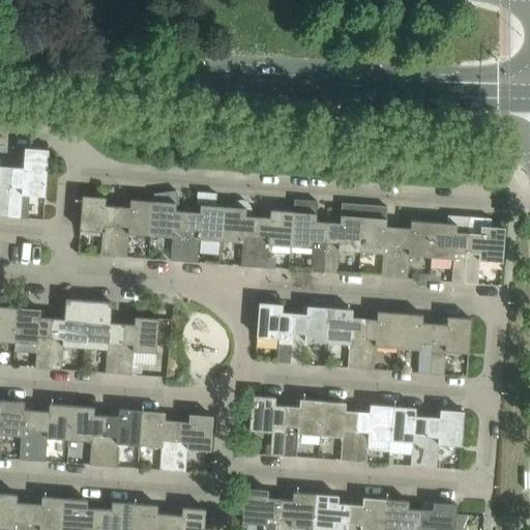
[(10,167),(6,217),(20,218),(22,195),(45,197),(47,162),(48,150),(24,148),(23,160),(23,168),(10,167)]
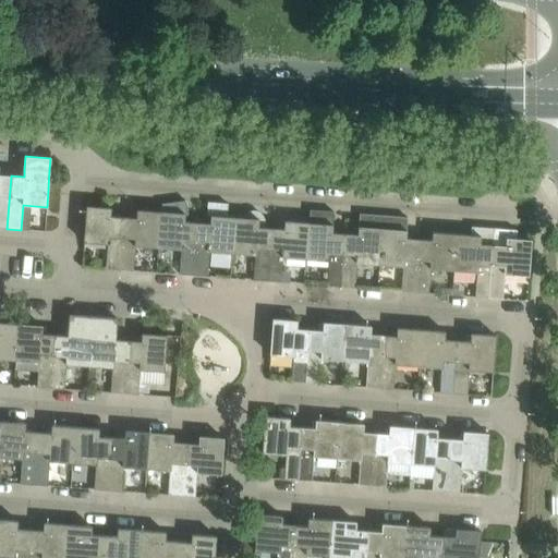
[(0,228),(7,229),(11,176),(0,174),(0,228)]
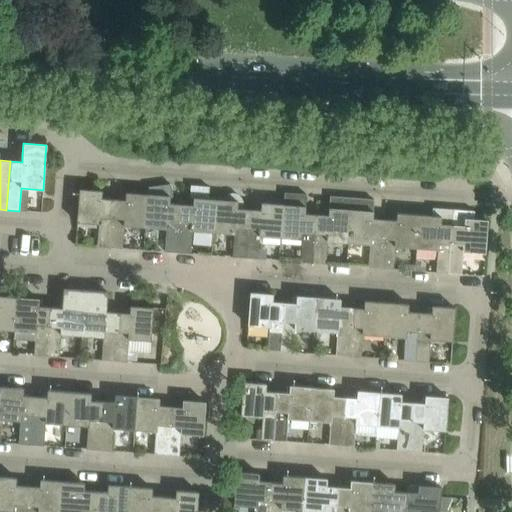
[(147,194),(144,227),(166,229),(164,252),(176,253),(180,204),(169,203),(169,197),(172,197),(170,184),(148,187),(148,188),(148,190),(147,194)]
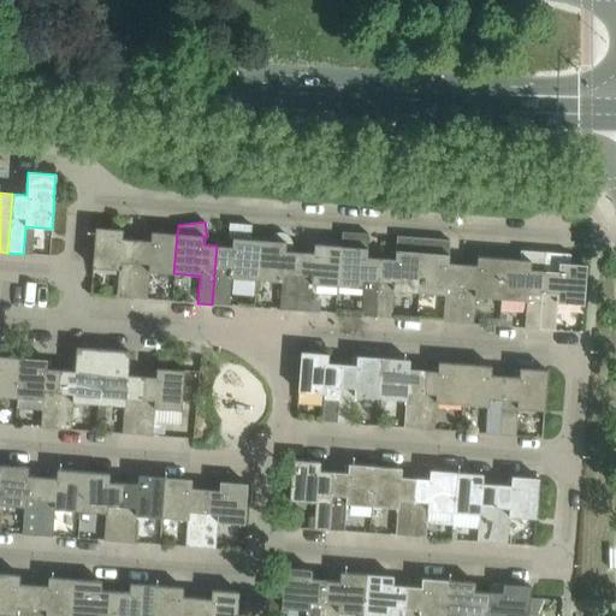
[(252,225),(229,224),(227,240),(232,240),(231,247),(217,246),(212,304),(227,306),(230,278),(255,279),(259,240),(250,240),(252,225)]
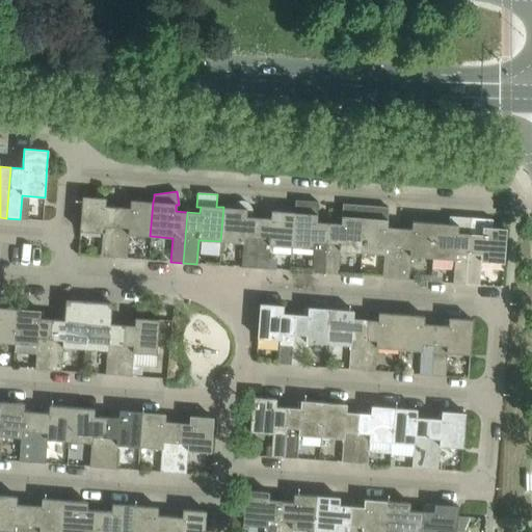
[(105,198),(82,196),(80,223),(79,231),(102,233),(100,257),(113,258),(117,207),(105,206),(105,198)]
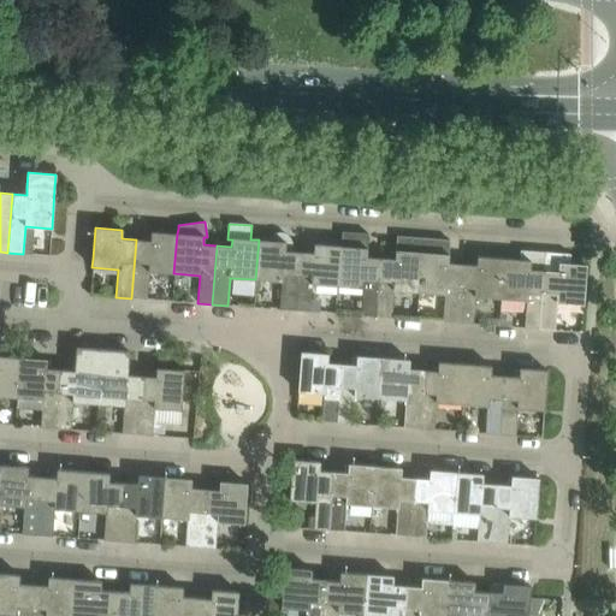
[(148,272),(173,273),(177,234),(150,232),(150,241),(136,240),(131,298),(147,300),(148,272)]
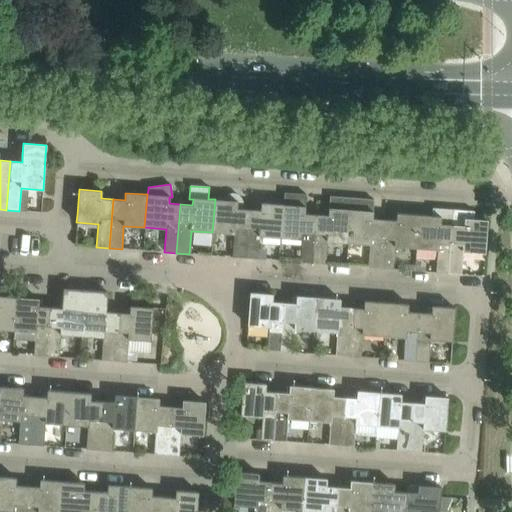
[(232,257),(244,258),(248,210),(242,209),(243,203),(243,202),(242,200),(241,198),(240,197),(239,196),(238,195),(236,194),(235,193),(232,193),(229,193),(228,194),(226,195),(224,197),(223,198),(222,199),(222,200),(215,199),(212,232),(234,234),(232,257)]
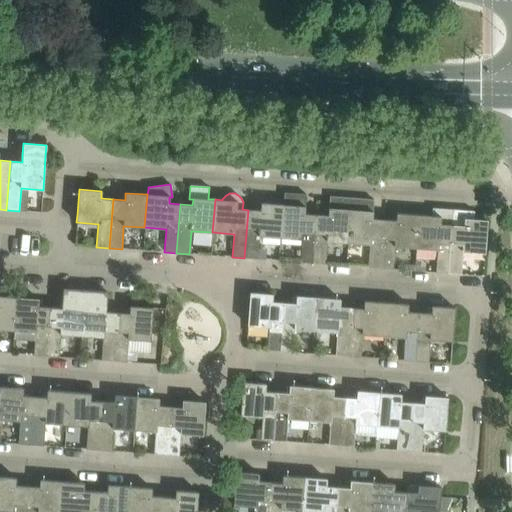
[(300,262),(312,263),(316,215),(304,214),(306,194),(284,193),(283,205),(280,238),(302,239),(300,262)]
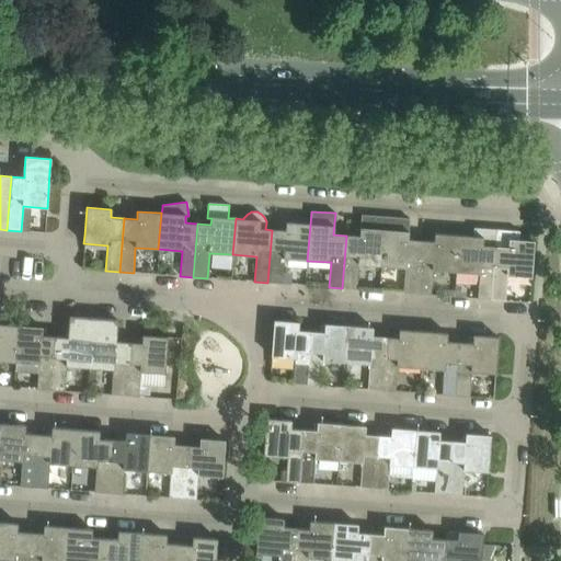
[(359,237),(346,236),(342,288),(356,289),(358,264),(380,266),(384,217),(361,215),(361,228),(359,237)]
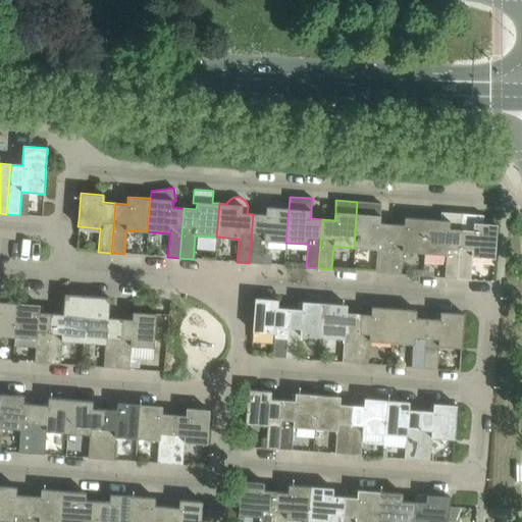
[(375,272),(386,273),(390,224),(379,223),(380,215),(380,203),(357,202),(354,248),(377,249),(375,272)]
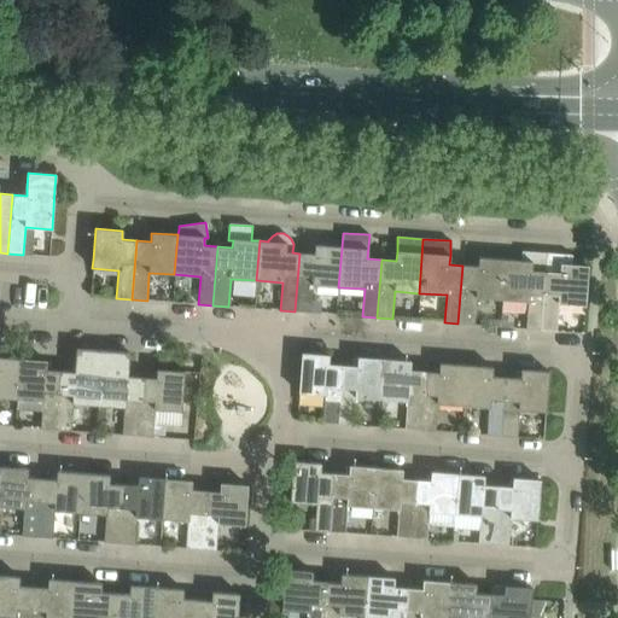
[(314,254),(299,254),(295,312),(310,313),(313,285),(338,287),(342,248),(315,245),(314,254)]
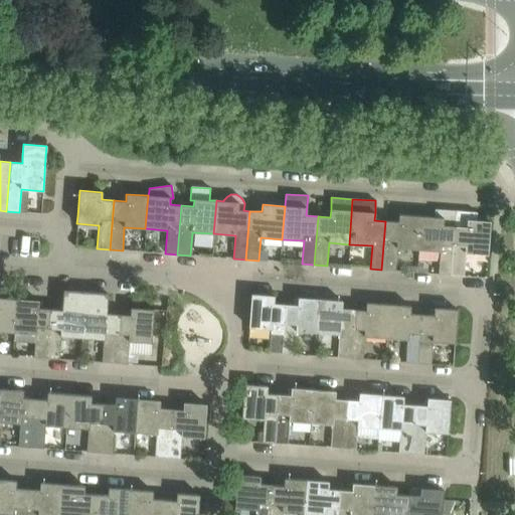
[(439,274),(450,275),(455,210),(435,209),(434,217),(419,216),(417,249),(440,251),(439,274)]
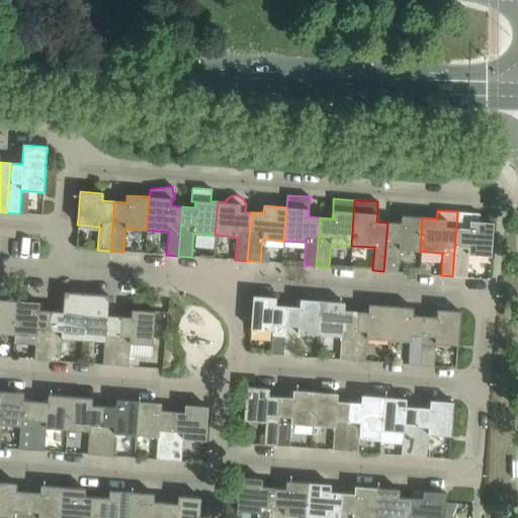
[(480,213),(457,211),(452,276),(466,277),(467,255),(490,256),(493,223),(479,222),(480,213)]
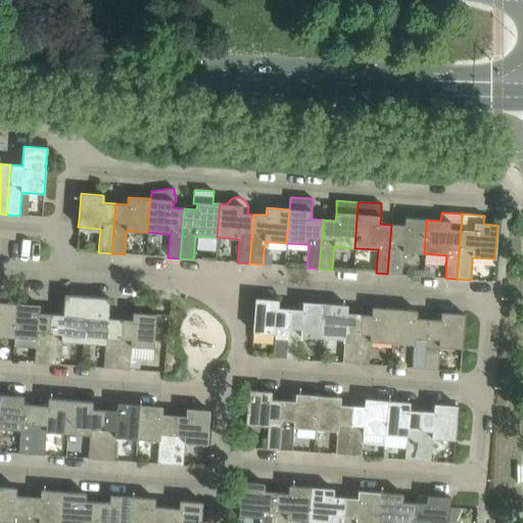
[(405,226),(391,225),(387,274),(401,275),(403,251),(424,253),(426,220),(405,218),(405,226)]
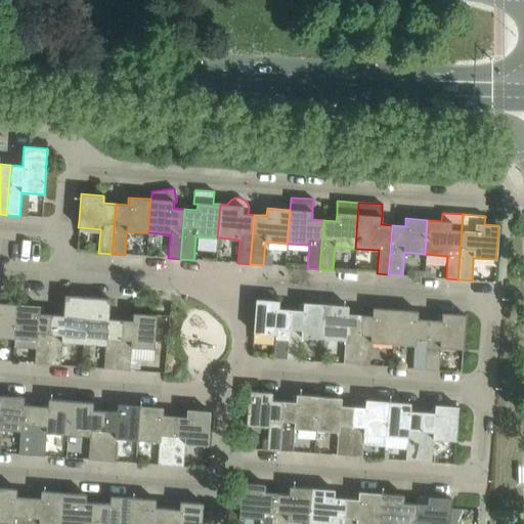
[(61,342),(83,344),(86,298),(64,296),(62,316),(50,315),(47,364),(60,365),(61,342)]
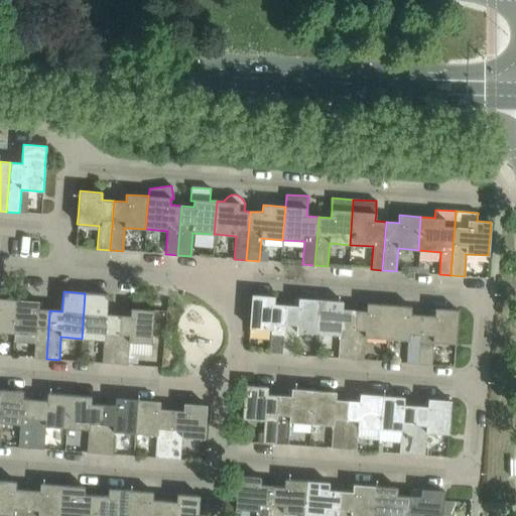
[(102,363),(114,364),(117,315),(106,314),(108,294),(85,293),(82,339),(104,340),(102,363)]
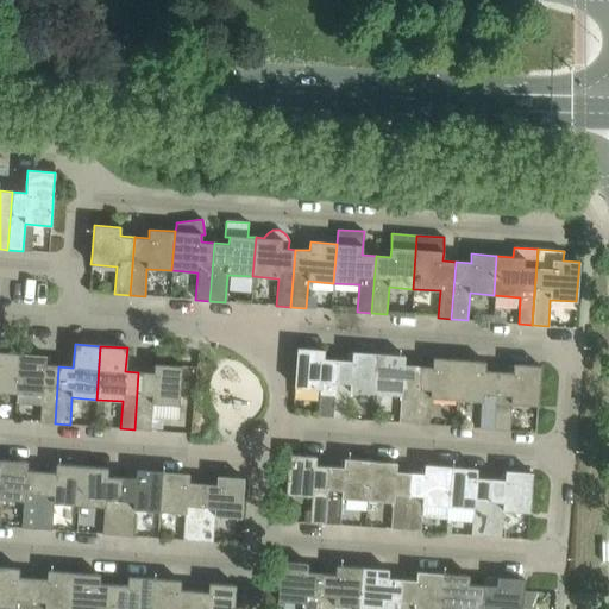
[(318,416),(331,418),(336,359),(324,359),(324,350),(297,347),(296,362),(294,387),(320,389),(318,416)]
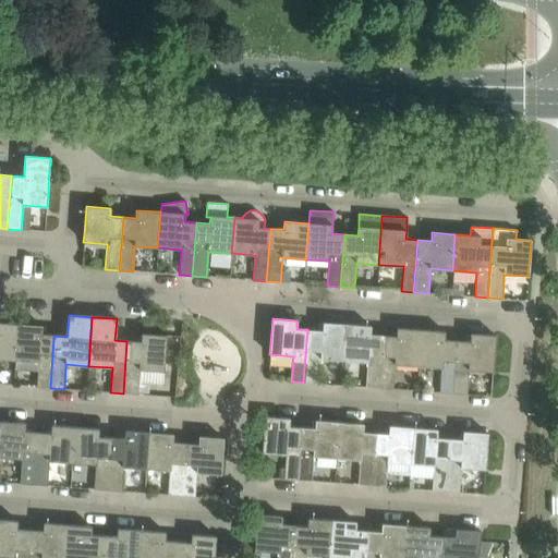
[(0,359),(14,360),(17,324),(0,323),(0,359)]
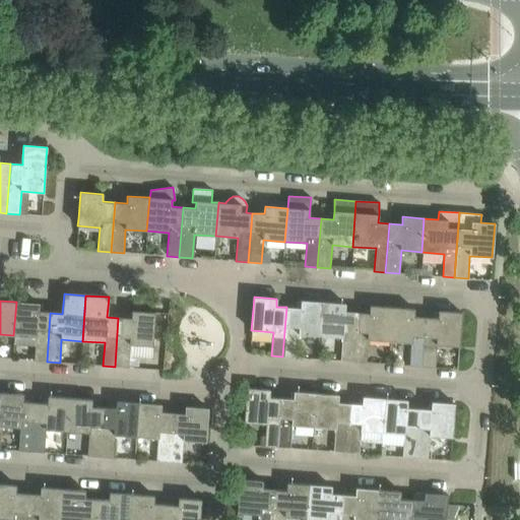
[(300,308),(286,307),(282,356),(298,358),(299,334),(320,336),(323,303),(301,301),(300,308)]
